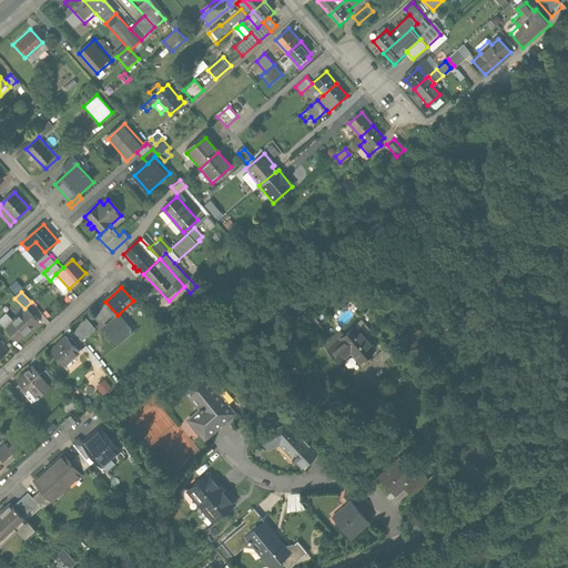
[(39,324),(24,308),(12,320),(7,313),(0,318),(0,325),(18,344),(39,324)]
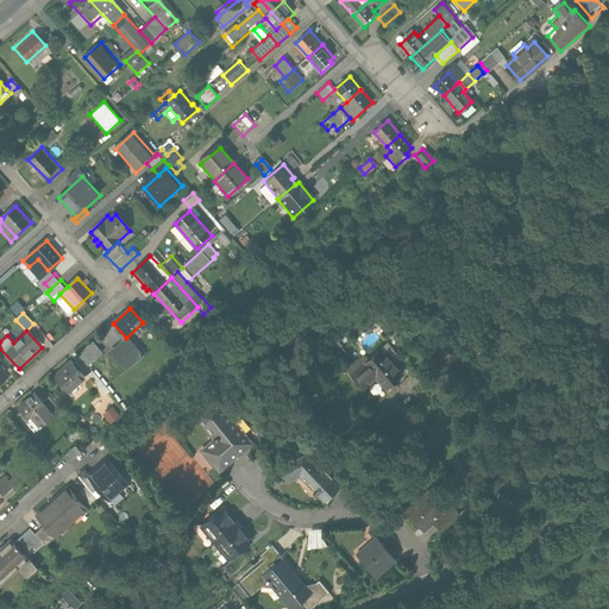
[(129,338),(112,352),(125,366),(140,351),(129,338)]
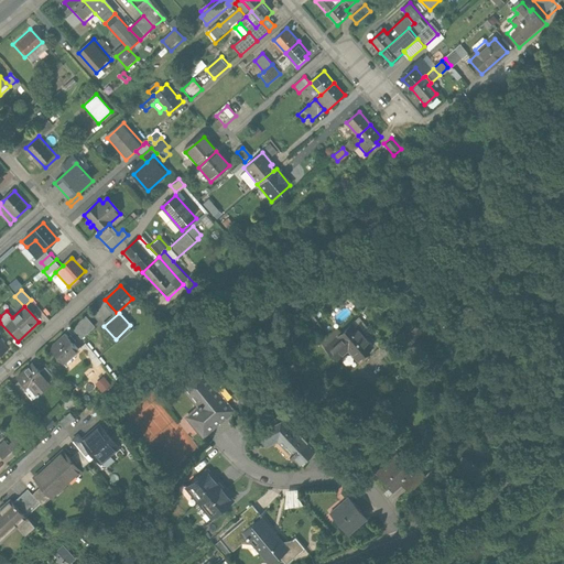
[(86,316),(73,328),(82,338),(95,326),(86,316)]
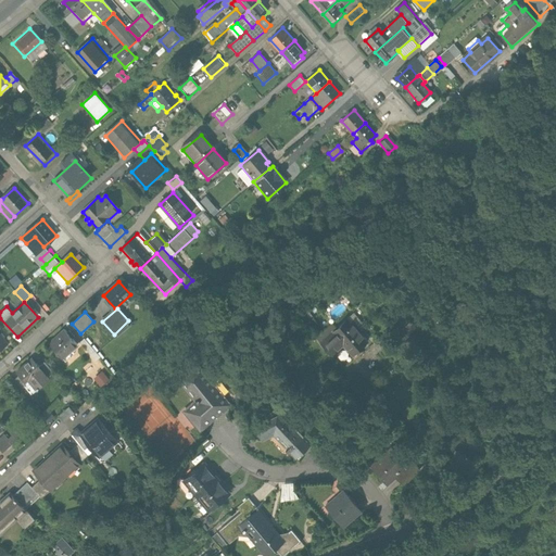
[(343,340),(352,350),(366,336),(348,315),(328,333),(338,344),(343,340)]
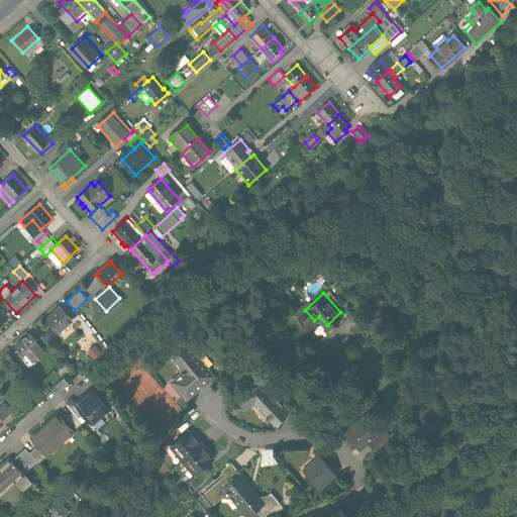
[(61,305),(45,318),(59,333),(74,320),(71,316),(73,315),(67,309),(65,310),(61,305)]
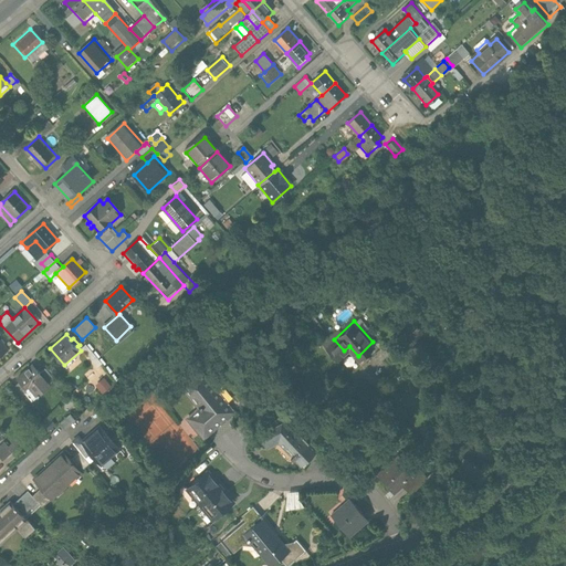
[(98,359),(85,344),(81,348),(94,364),(98,359)]
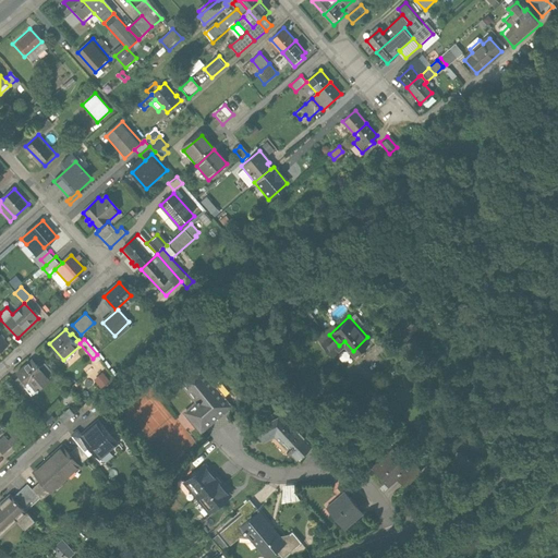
[(33,356),(16,372),(17,373),(27,384),(31,380),(38,389),(51,378),(50,377),(41,366),(33,356)]
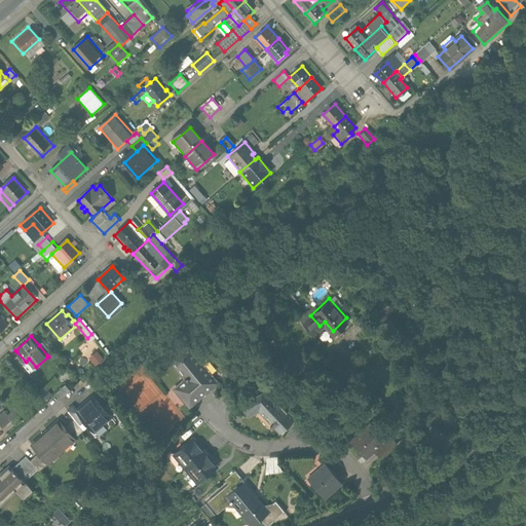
[(43,342),(39,345),(47,355),(51,352),(43,342)]
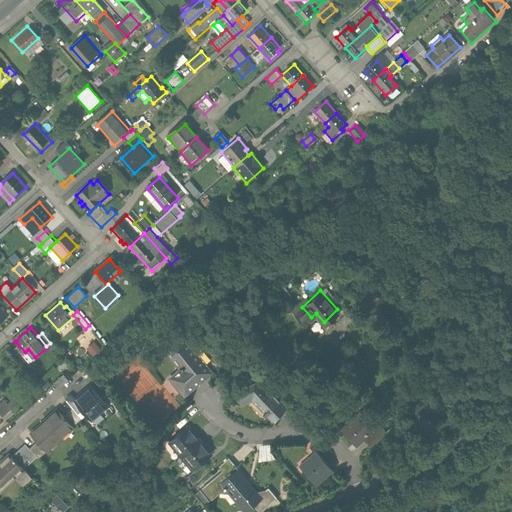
[(167,378),(185,399),(211,376),(181,341),(167,354),(179,368),(167,378)]
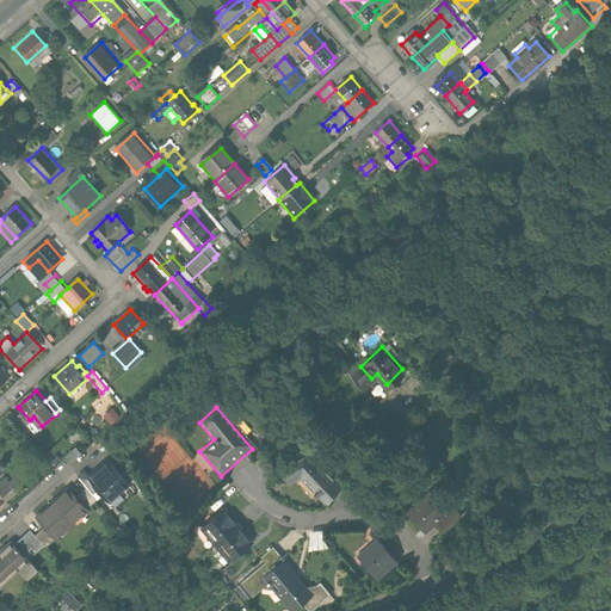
[(23,426),(30,420),(19,408),(12,414),(23,426)]
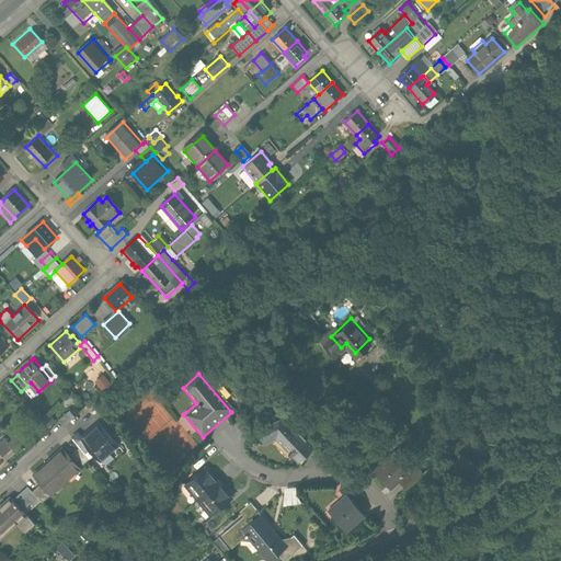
[(60,416),(66,423),(76,414),(70,408),(60,416)]
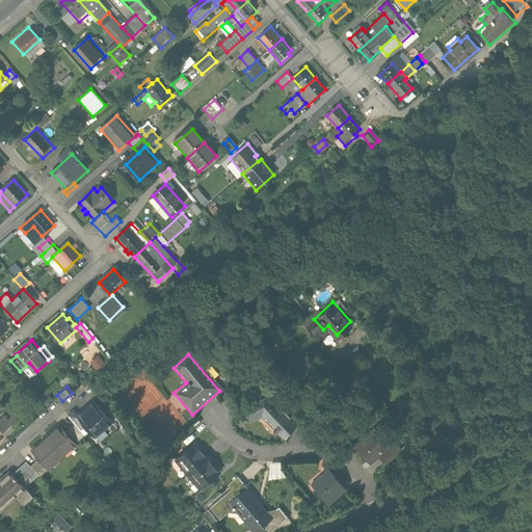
[(44,398),(48,403),(54,398),(50,393),(44,398)]
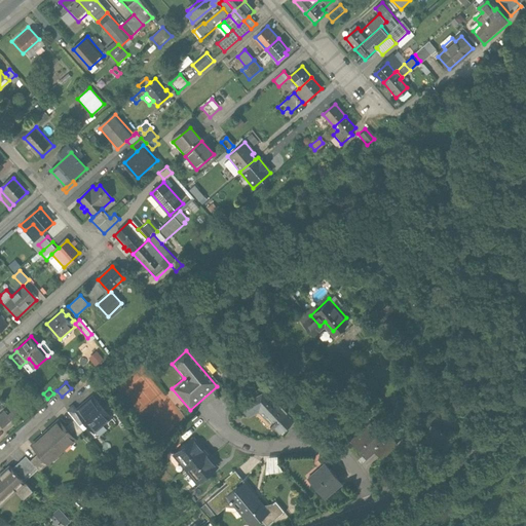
[(240,405),(249,419),(259,412),(273,404),(265,392),(240,405)]
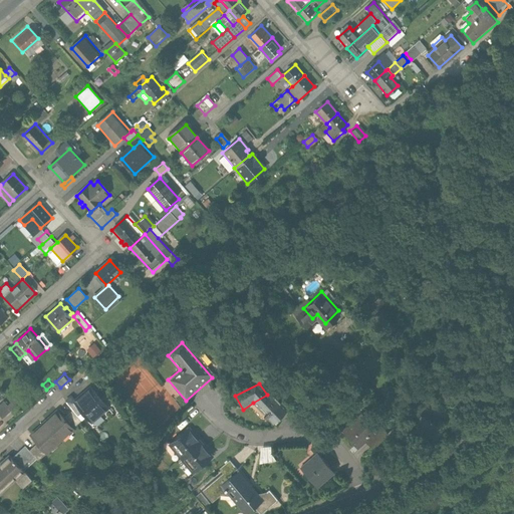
[(110,407),(92,387),(77,401),(85,410),(94,420),(110,407)]
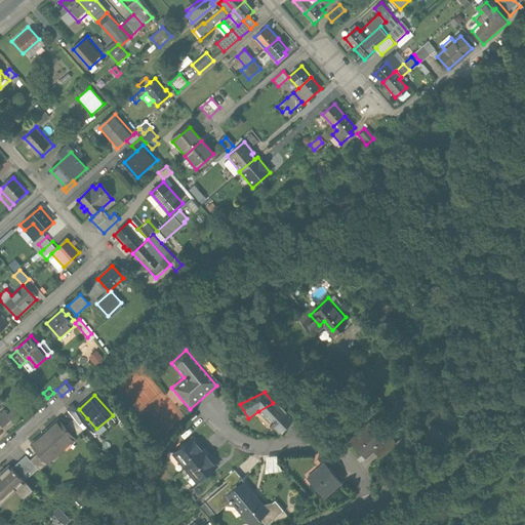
[(73,402),(67,407),(75,417),(81,423),(87,418),(79,409),(73,402)]
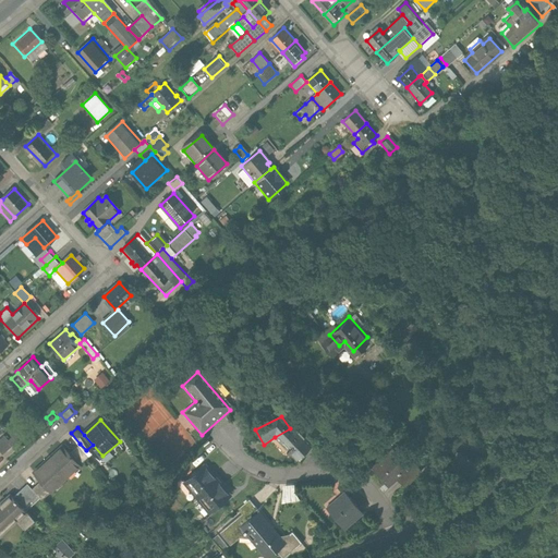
[(296,462),(310,452),(290,428),(275,437),(296,462)]
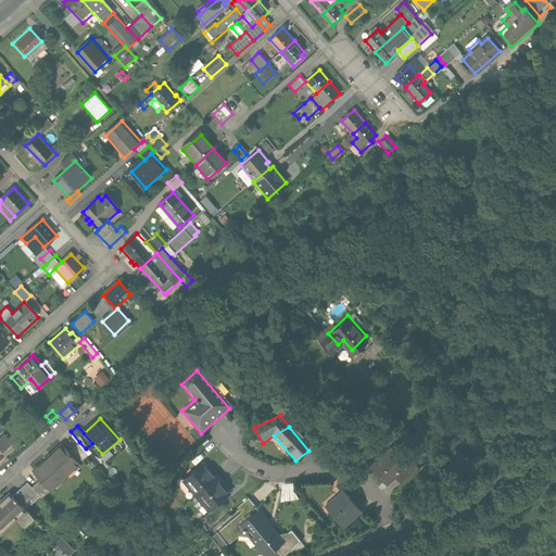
[(0,433),(0,447),(2,450),(12,440),(9,437),(3,431),(0,433)]
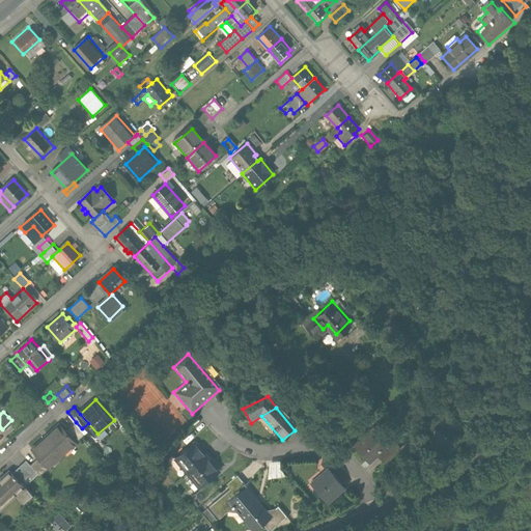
[(14,412),(8,417),(11,420),(18,415),(14,412)]
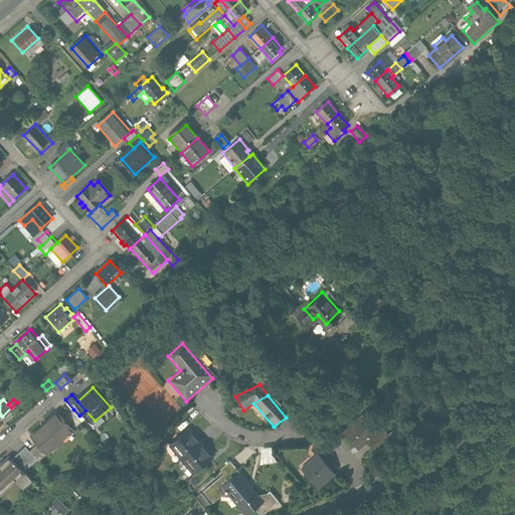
[(66,416),(60,408),(33,434),(39,441),(49,452),(50,453),(77,427),(75,425),(66,416)]
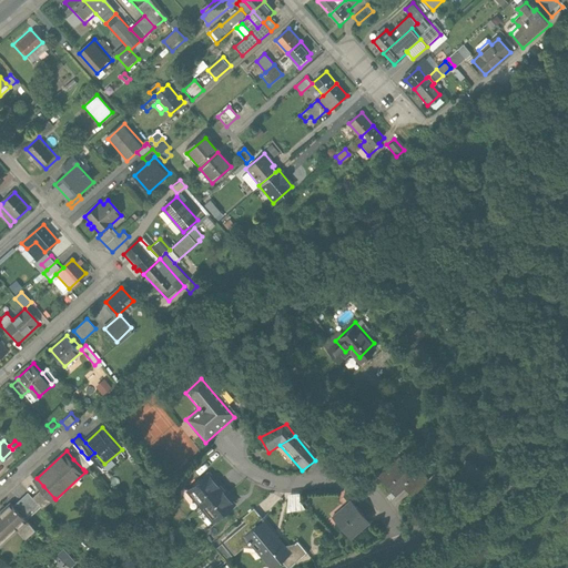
[(81,452),(73,459),(83,469),(91,462),(88,458),(81,452)]
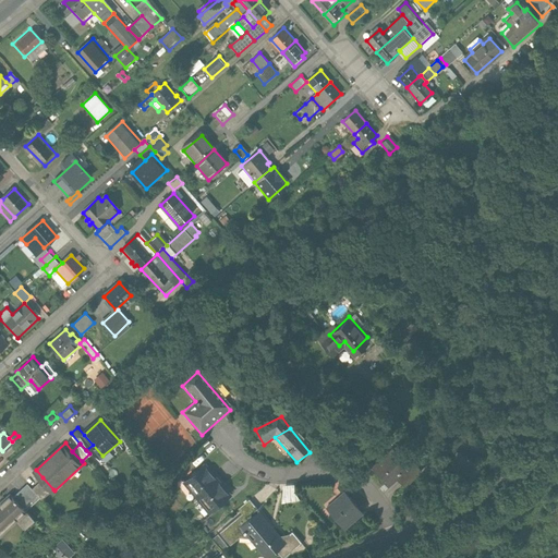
[(408,476),(391,457),(373,473),(389,493),(408,476)]
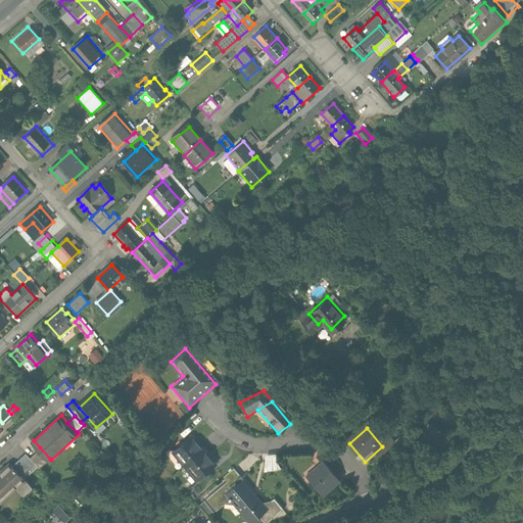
[(182,438),(167,453),(180,468),(196,454),(182,438)]
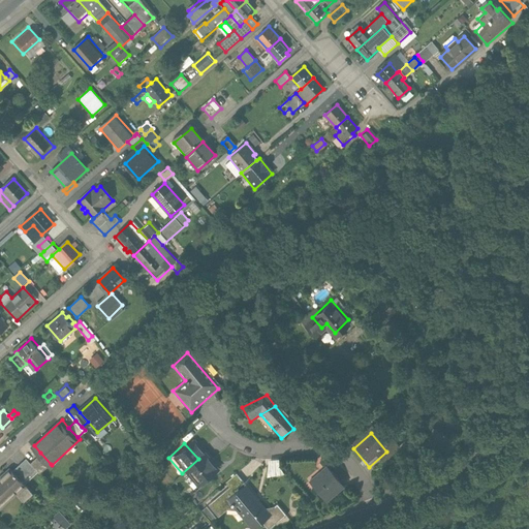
[(51,464),(40,453),(32,461),(38,467),(42,471),(51,464)]
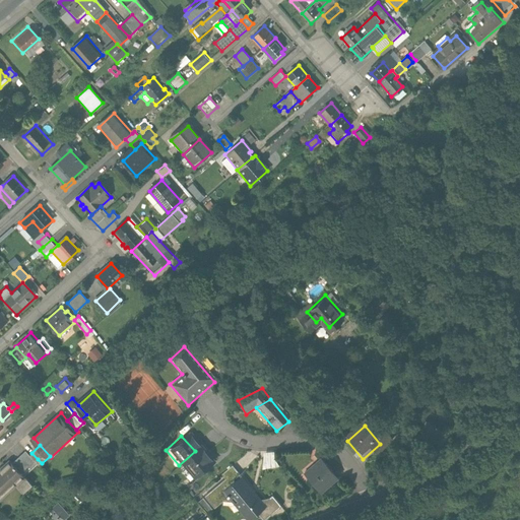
[(275,465),(274,448),(262,449),(263,465),(275,465)]
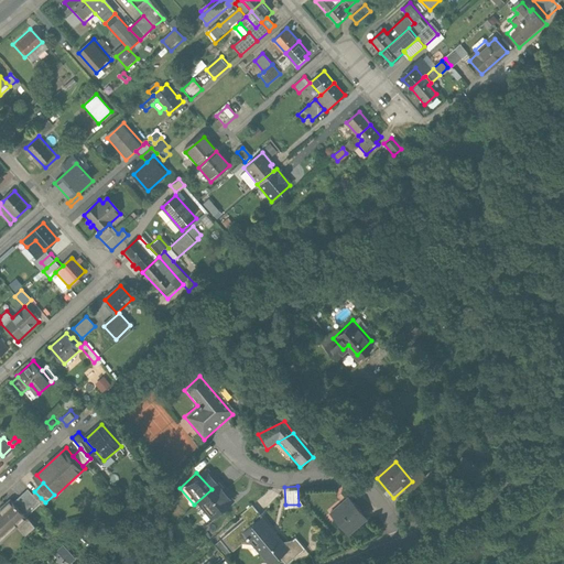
[(25,512),(41,498),(34,491),(31,488),(15,501),(25,512)]
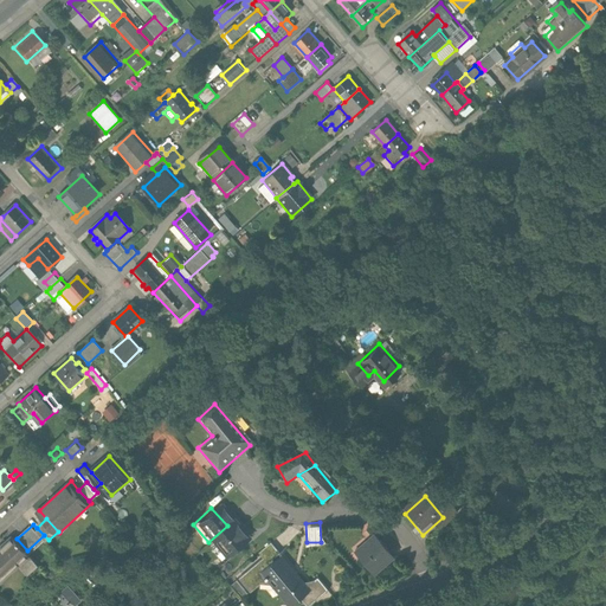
[(243,543),(227,526),(208,542),(225,559),(243,543)]
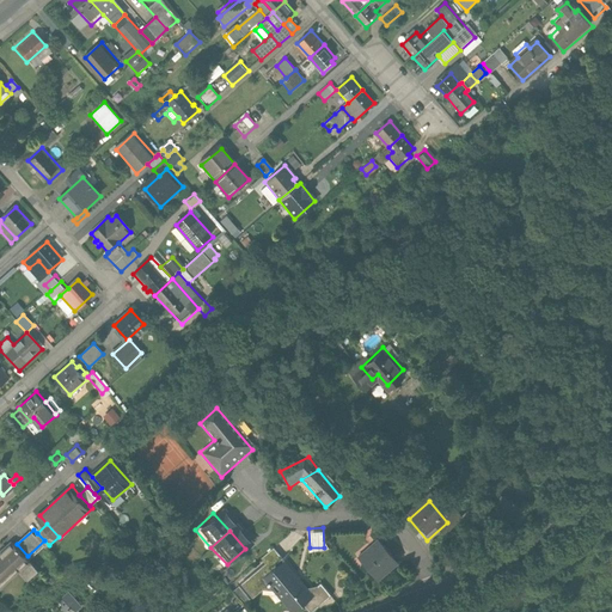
[(32,561),(28,556),(17,544),(12,538),(0,549),(0,587),(1,589),(32,561)]
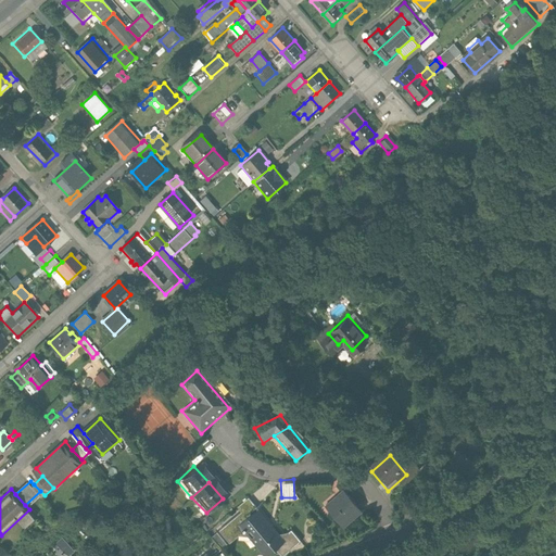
[(325,506),(341,526),(359,510),(343,491),(325,506)]
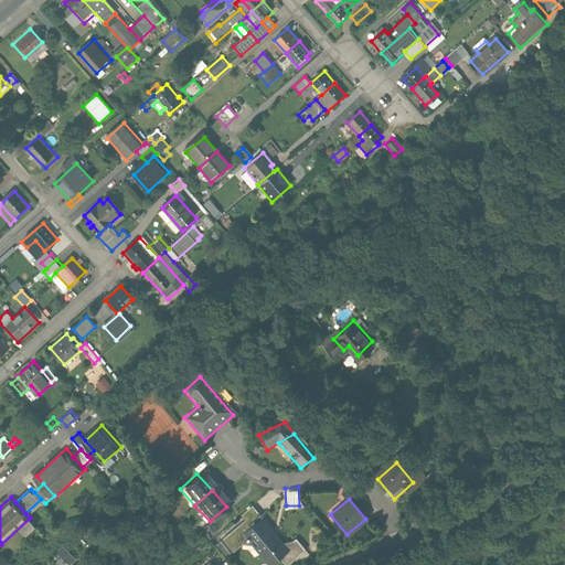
[(264,518),(245,533),(269,563),(278,556),(288,547),(287,545),(264,518)]
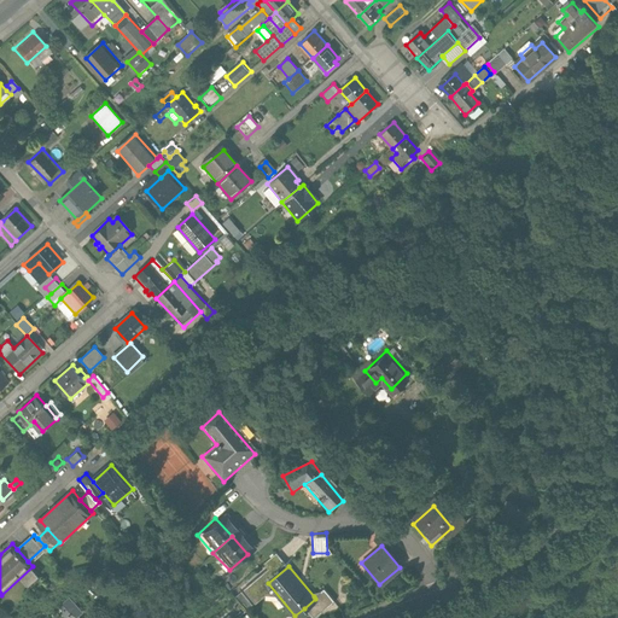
[(324,588),(314,596),(315,599),(304,608),(313,617),(333,600),(324,588)]
